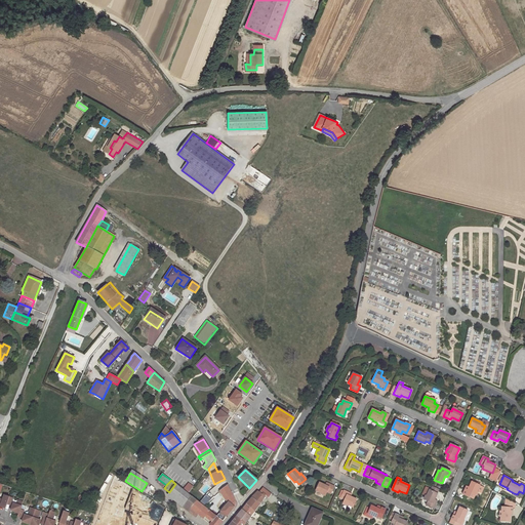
[(327,486),(325,485),(319,482),(316,490),(325,495),(327,492),(330,493),(334,486),(328,483),(327,486)]
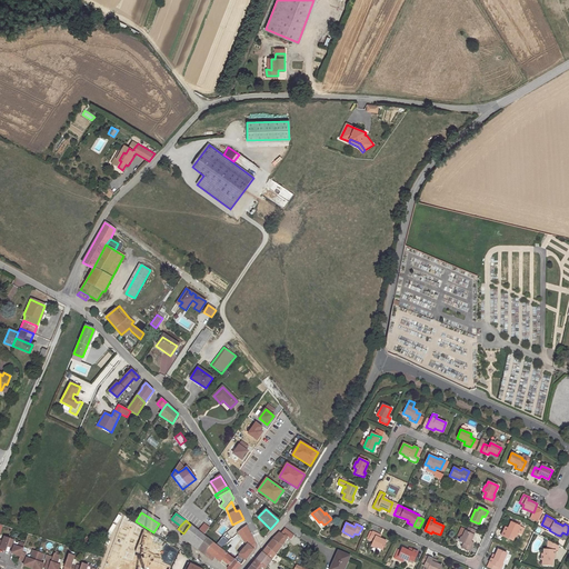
[(507,530),(503,529),(500,536),(509,540),(511,536),(515,537),(517,532),(521,535),(523,528),(519,527),(520,526),(511,522),(508,528),(507,530)]
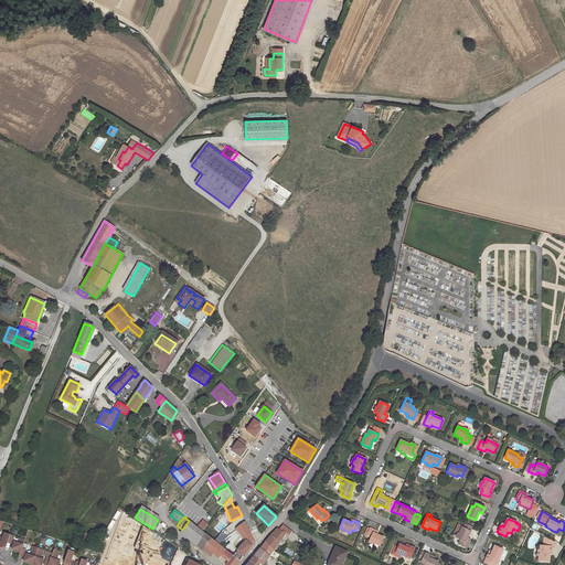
[(182,530),(199,543),(205,534),(189,521),(182,530)]
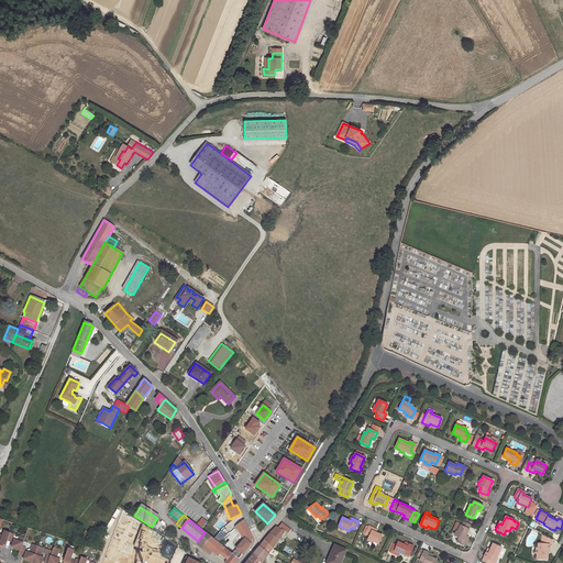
[(249,531),(243,520),(239,525),(245,534),(249,531)]
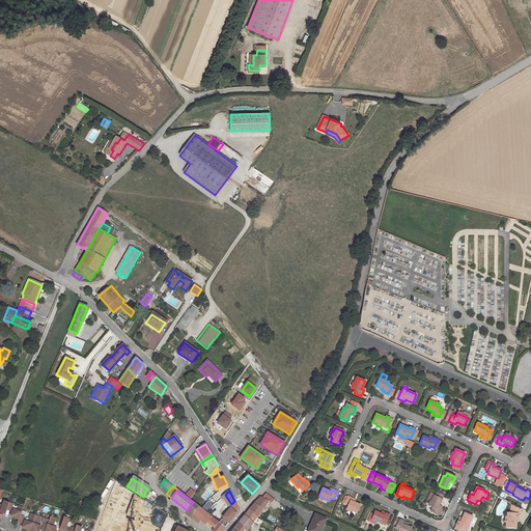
[(260,497),(249,510),(255,515),(258,512),(259,513),(269,501),(271,503),(274,500),(266,494),(262,498),(260,497)]
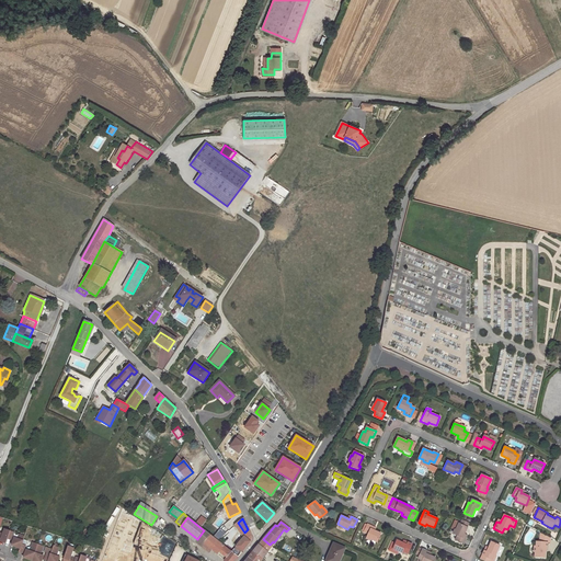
[(243,536),(251,535),(248,529),(244,533),(238,523),(235,525),(243,537),(243,536)]
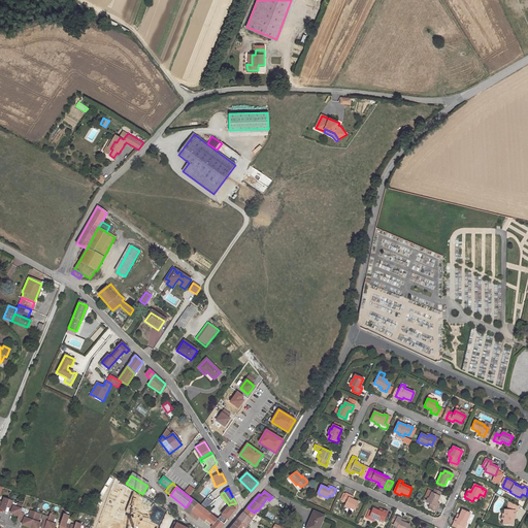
[(351,499),(352,496),(345,493),(342,501),(347,503),(344,506),(355,510),(358,502),(352,499),(351,499)]
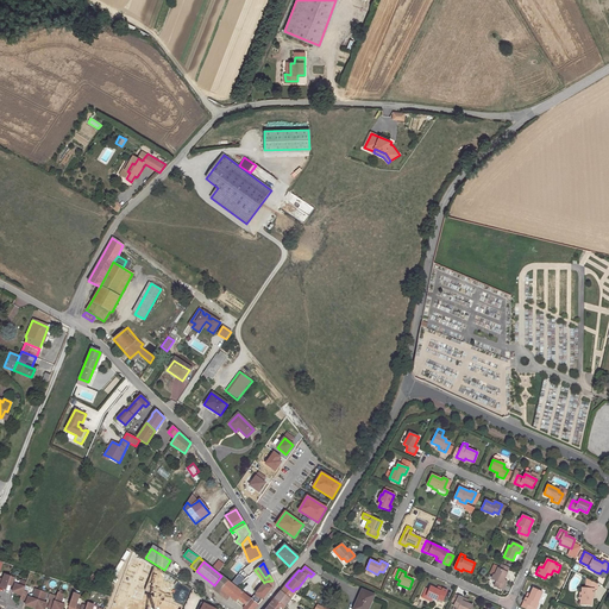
[(503,582),(504,579),(507,572),(500,569),(497,569),(493,579),(496,582),(494,586),(503,590),(506,583),(503,582)]
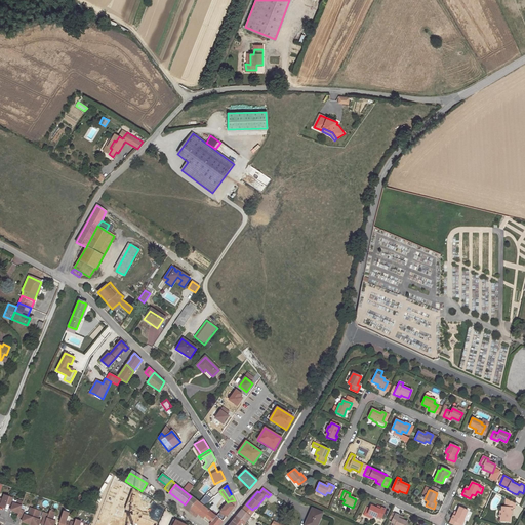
[(6,505),(8,497),(3,495),(2,499),(0,498),(0,507),(4,509),(6,505)]
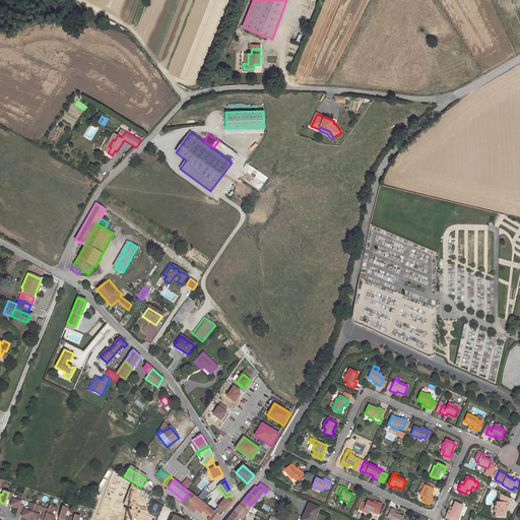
[(209,517),(214,511),(189,492),(183,500),(201,514),(203,512),(209,517)]
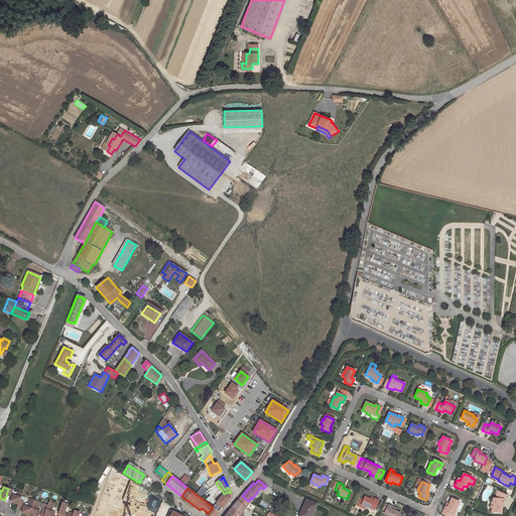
[(496,498),(495,498),(494,503),(491,502),(491,508),(492,508),(492,512),(501,513),(502,503),(503,503),(504,499),(505,499),(506,495),(497,490),(496,498)]
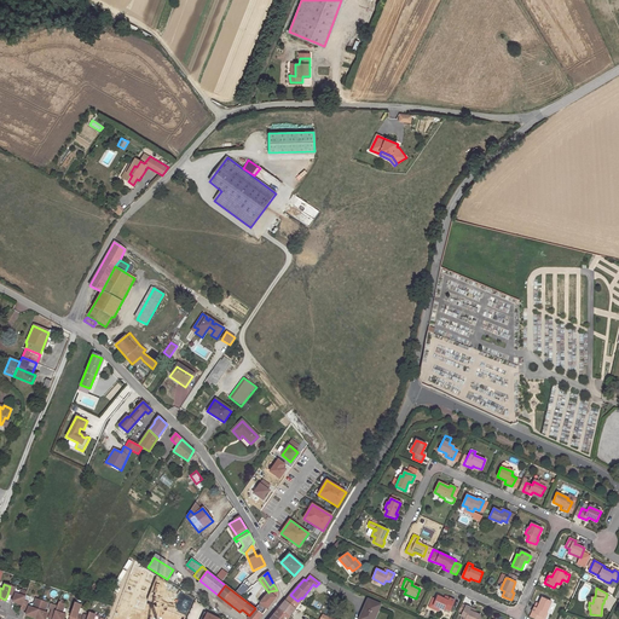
[(23,601),(27,591),(19,589),(18,595),(15,594),(12,602),(21,606),(22,606),(23,601)]
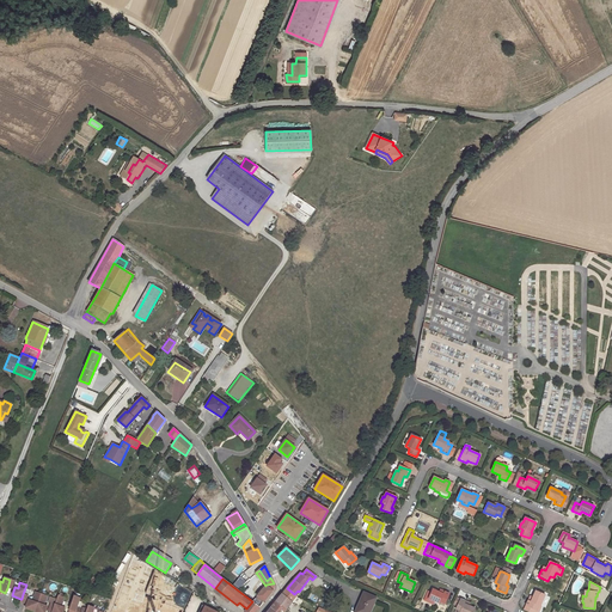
[(273,591),(274,583),(265,585),(265,586),(254,601),(257,605),(257,606),(259,607),(273,591)]
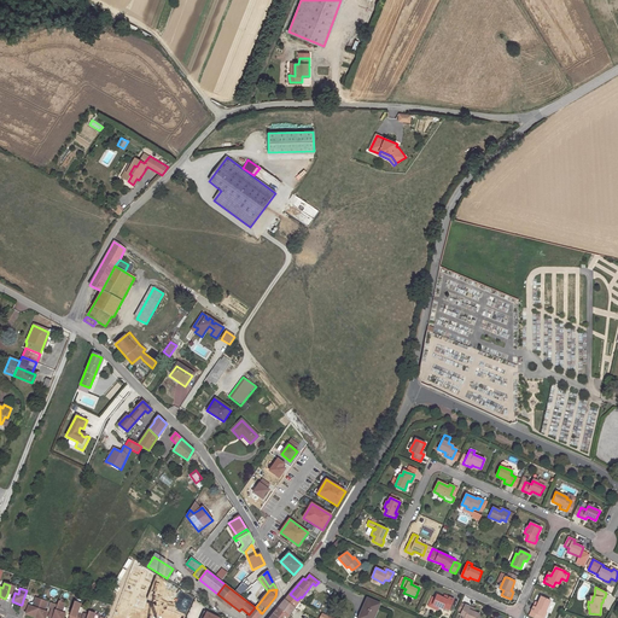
[(297,600),(290,594),(285,600),(295,608),(296,607),(299,601),(297,600)]
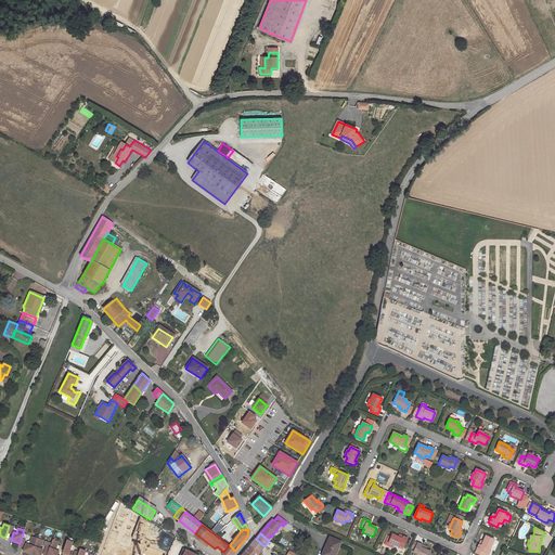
[(403,547),(408,539),(402,537),(401,539),(399,538),(392,534),(390,538),(388,543),(394,545),(399,547),(400,545),(403,547)]
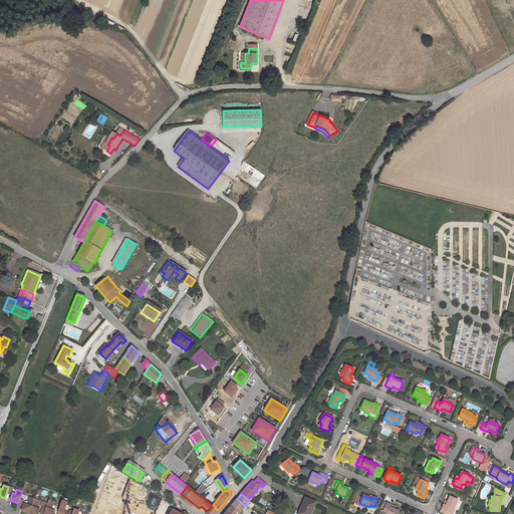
[(447,503),(445,502),(442,508),(452,513),(454,510),(454,509),(458,500),(450,496),(448,502),(447,503)]
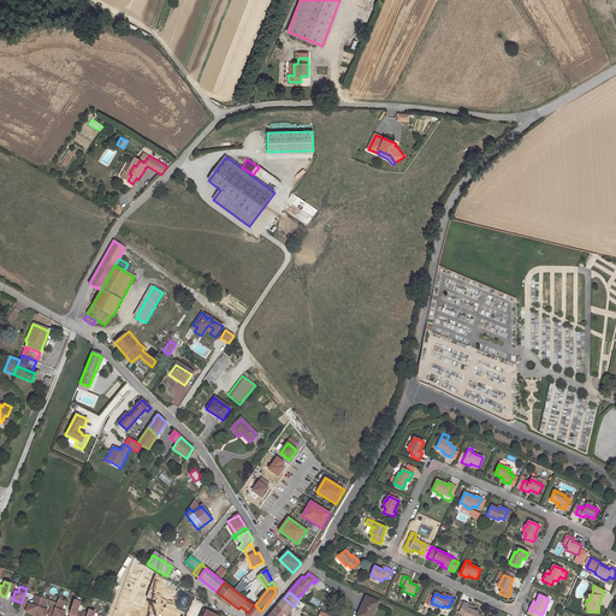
[(35,615),(41,598),(35,596),(31,605),(28,604),(25,612),(35,615)]
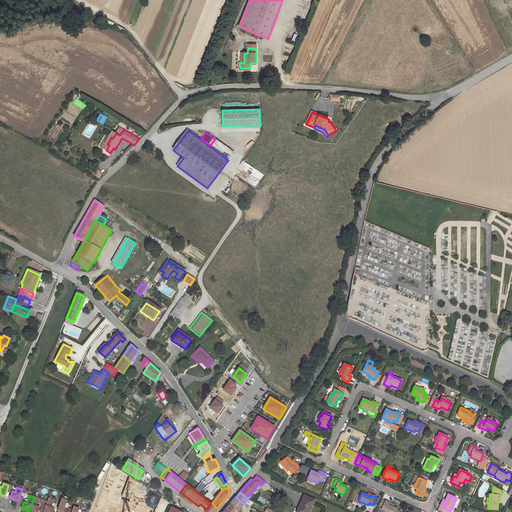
[(309,511),(314,500),(305,496),(297,511),(309,511)]
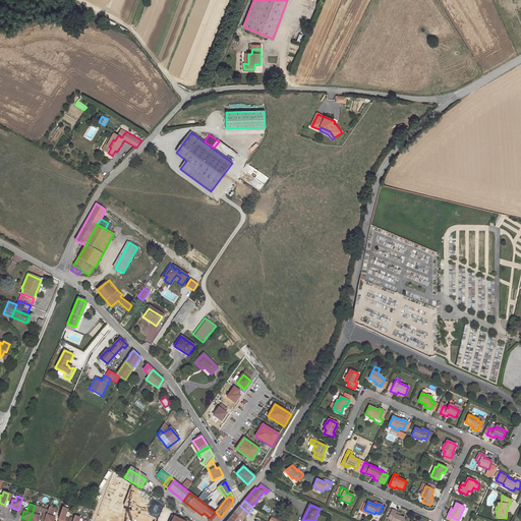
[(40,507),(35,506),(30,520),(38,520),(40,516),(37,515),(40,507)]
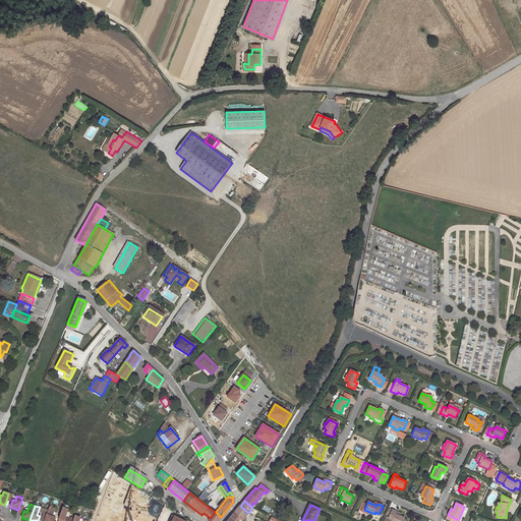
[(240,506),(234,513),(243,520),(248,513),(240,506)]
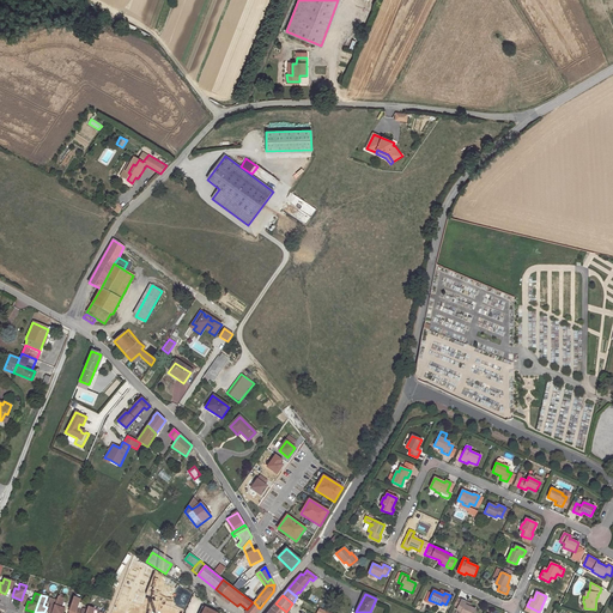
[(64,599),(58,596),(54,606),(52,612),(62,612),(65,608),(61,607),(64,599)]
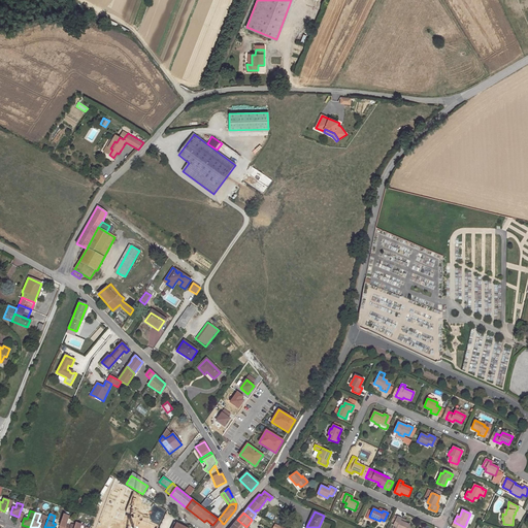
[(69,516),(63,514),(58,527),(67,527),(69,525),(66,524),(69,516)]
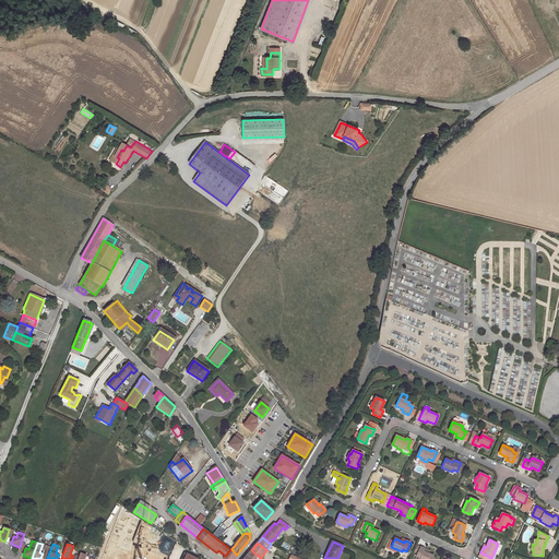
[(425,549),(420,547),(417,554),(416,556),(420,558),(419,558),(431,558),(433,556),(426,552),(424,551),(425,549)]
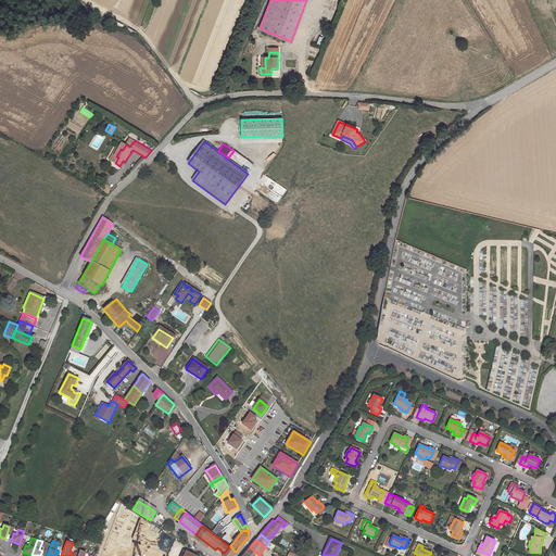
[(222,555),(231,555),(236,552),(234,551),(229,546),(224,553),(223,555),(222,555)]
